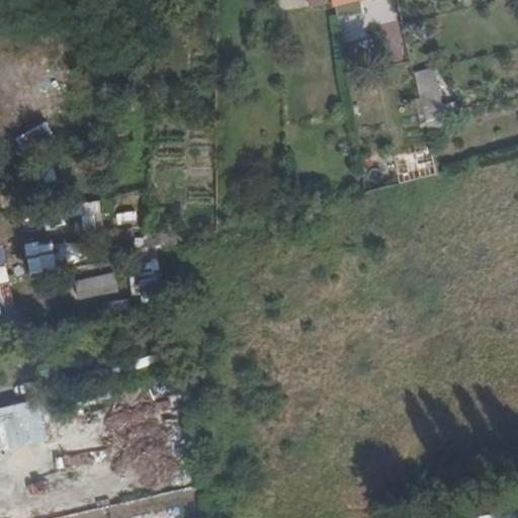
[(448,116),(437,69),(416,73),(428,120),(448,116)]
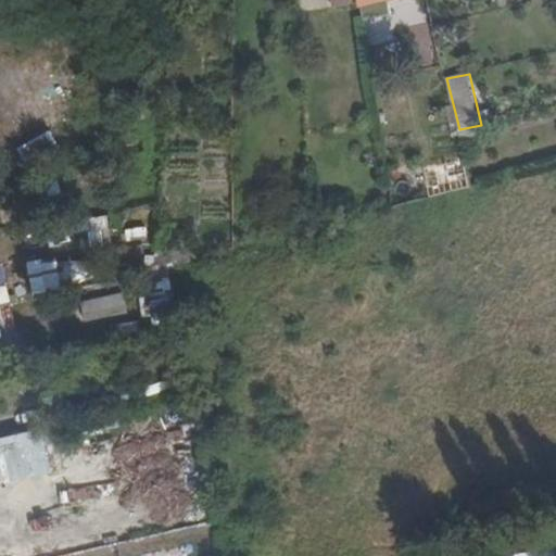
[(466,159),(459,131),(452,134),(458,161),(466,159)]
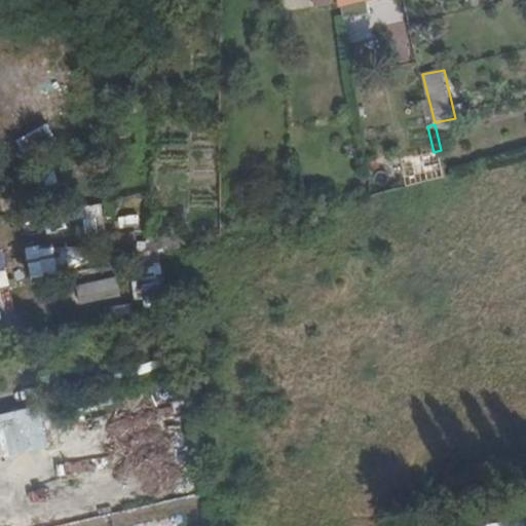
[(130,254),(145,252),(145,236),(115,234),(115,246),(130,246),(130,254)]
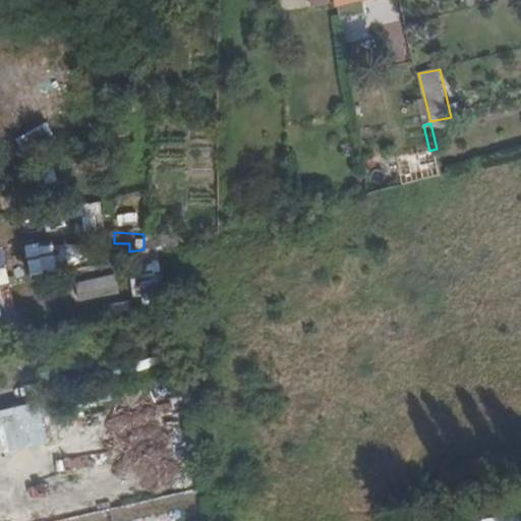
[(106,309),(121,308),(118,276),(79,280),(81,300),(105,298),(106,309)]
